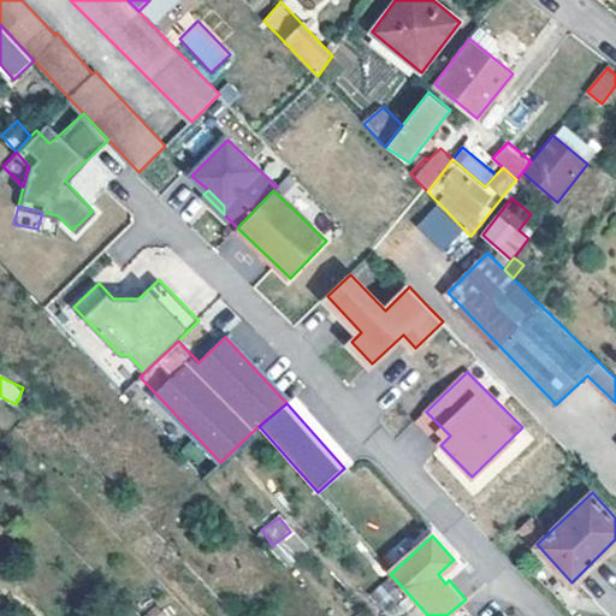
[(427,615),(418,604),(403,615),(427,615)]
